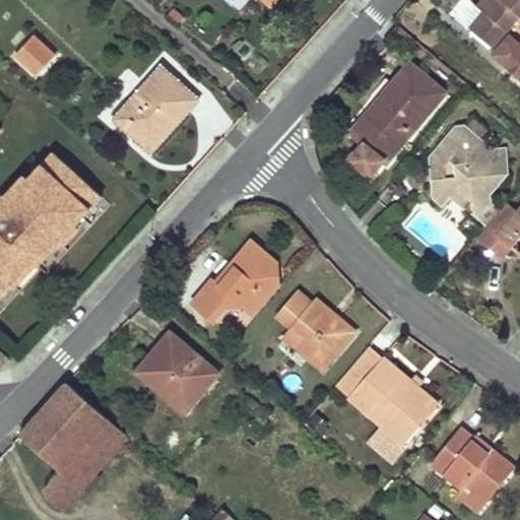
[(519,49),(507,39),(510,36),(488,16),(474,5),(469,1),(467,3),(464,0),(439,0),(459,14),(471,25),(470,26),(498,50),(492,56),(519,80),(519,49)]
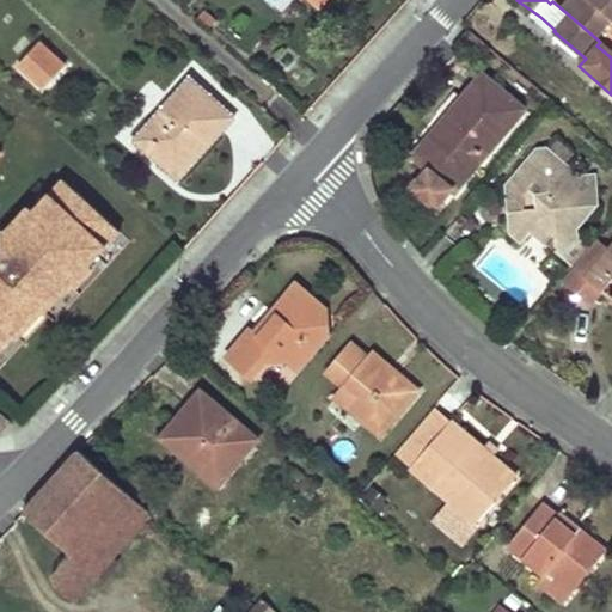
[(563,0),(558,6),(574,19),(591,0),(563,0)]
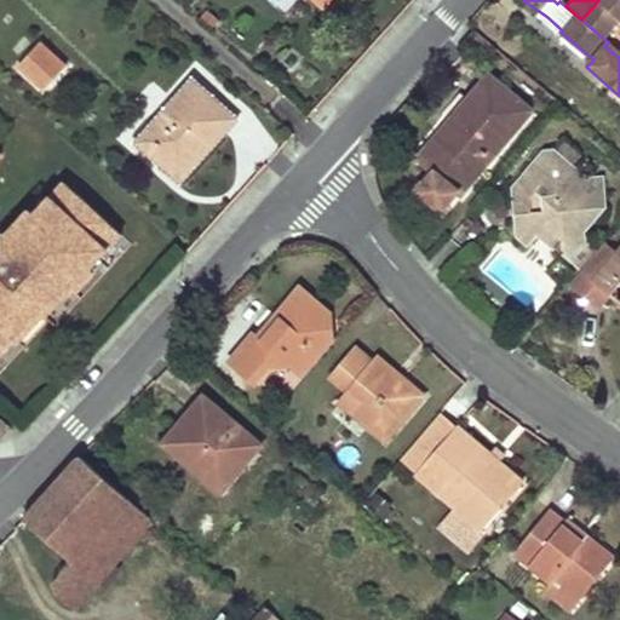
[(619,0),(598,0),(581,19),(608,42),(612,45),(619,34),(619,0)]
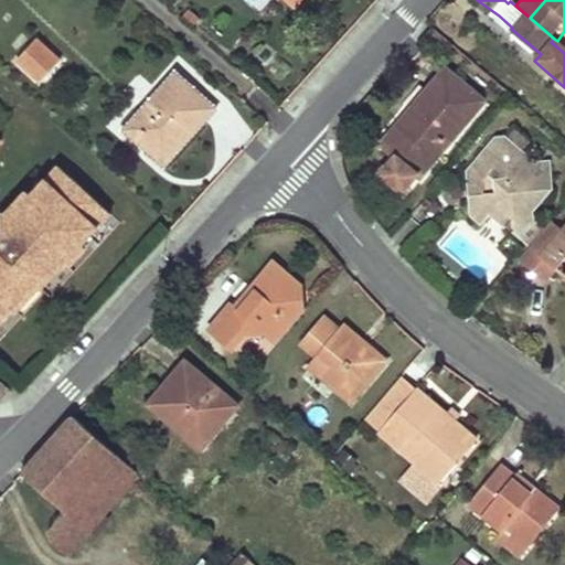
[(39,82),(60,60),(36,39),(16,61),(39,82)]
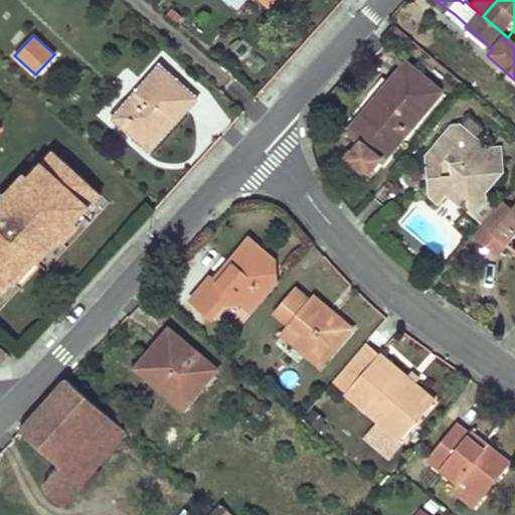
[(385,100),(355,137),(360,141),(348,157),(368,173),(380,157),(385,161),(442,90),(403,60),(377,94),(385,100)]
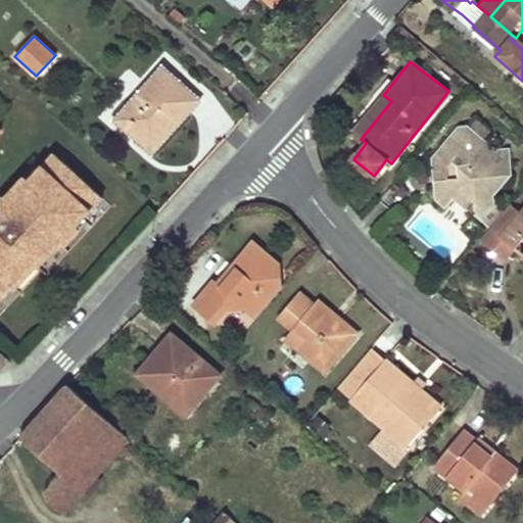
[(199,100),(161,65),(114,120),(151,154),(199,100)]
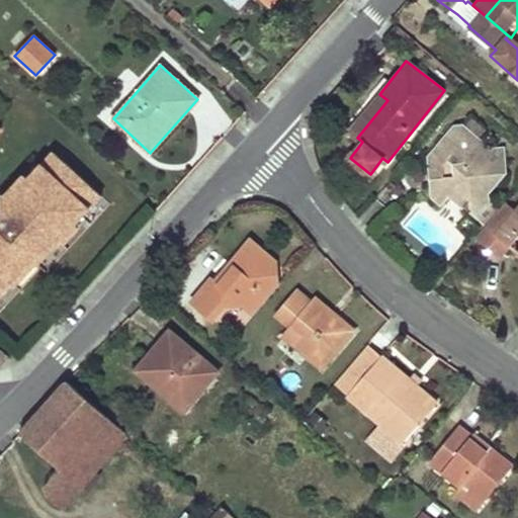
[(357,138),(387,100),(379,94),(378,95),(349,132),(357,138)]
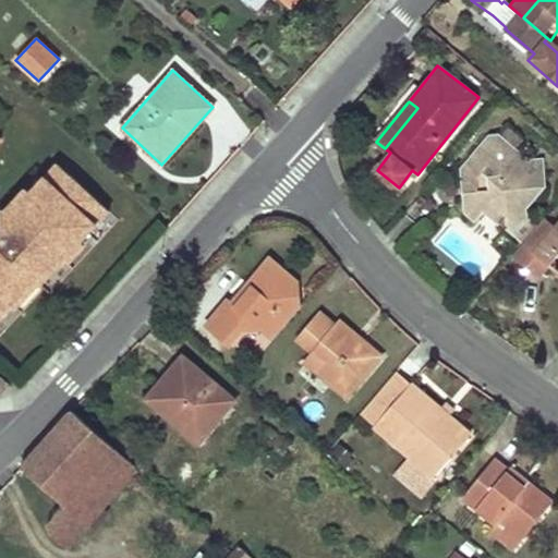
[(460,207),(474,219),(483,208),(498,221),(504,214),(522,213),(522,204),(541,183),(537,156),(525,156),(497,131),(485,133),(461,161),(471,170),(473,185),(459,187),(460,207)]
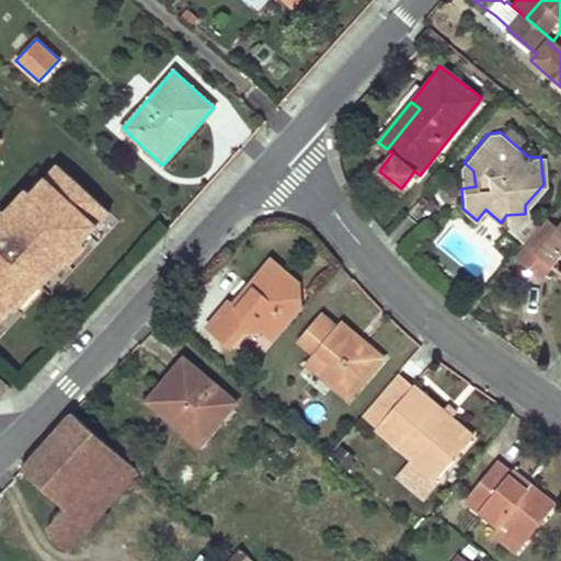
[(0,312),(29,281),(35,286),(103,210),(49,162),(0,217),(0,312)]
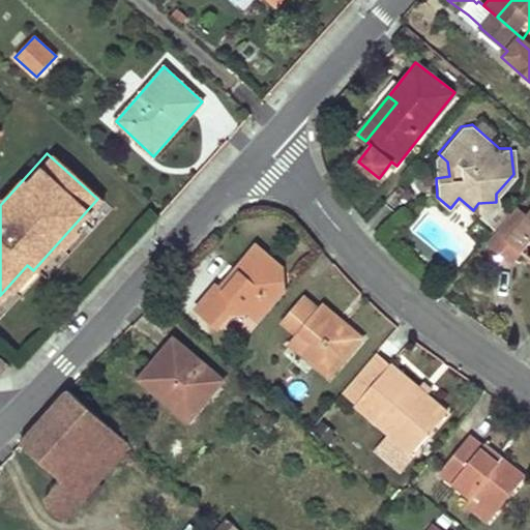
[(434,156),(436,178),(449,176),(447,162),(438,153),(434,156)]
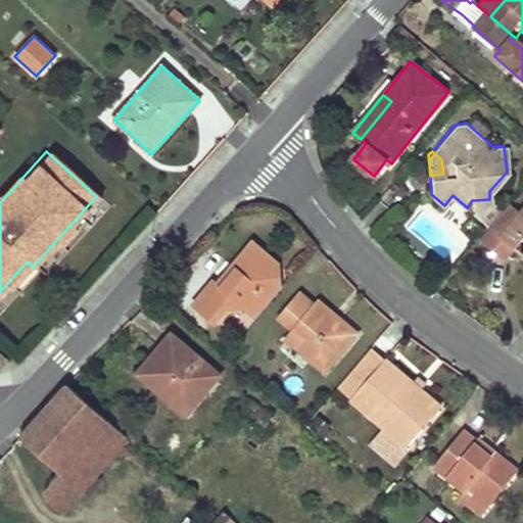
[(472,200),(467,207),(476,215),(489,199),(472,200)]
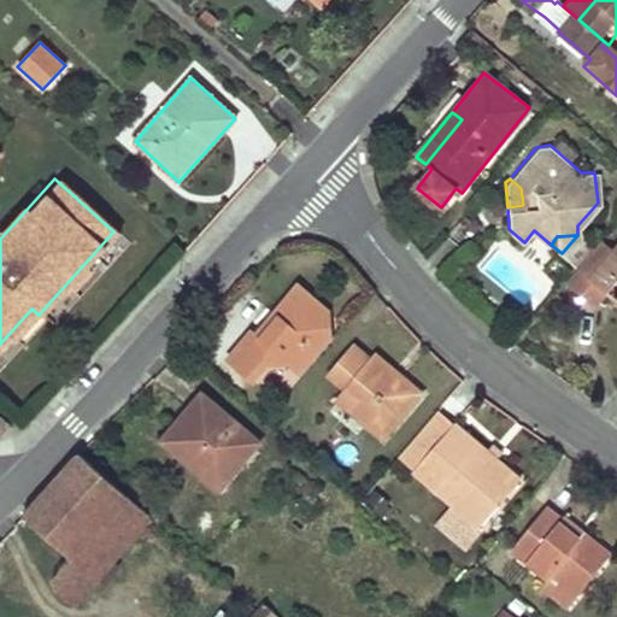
[(616,248),(615,252),(600,240),(577,266),(606,292),(616,278),(616,248)]
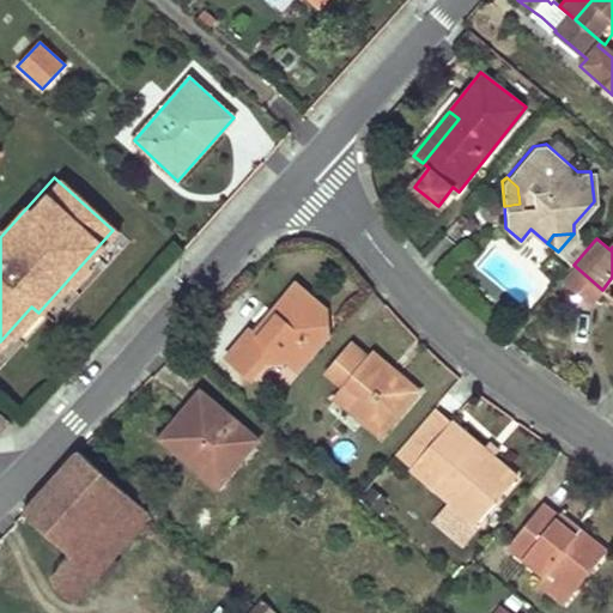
[(571,265),(560,279),(592,303),(602,290),(571,265)]
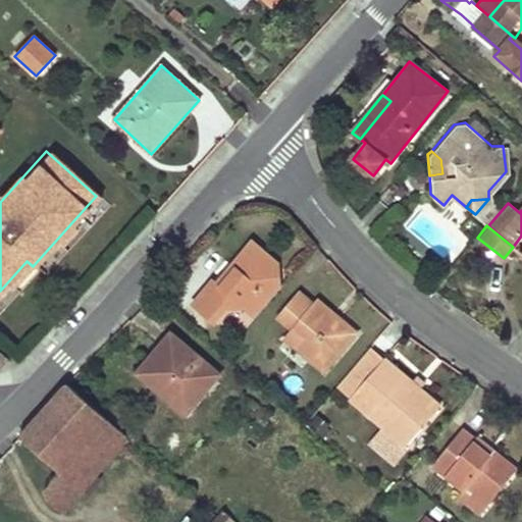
[(216,279),(195,304),(216,322),(229,307),(242,306),(254,317),(280,285),(268,276),(279,263),(254,243),(221,282),(216,279)]
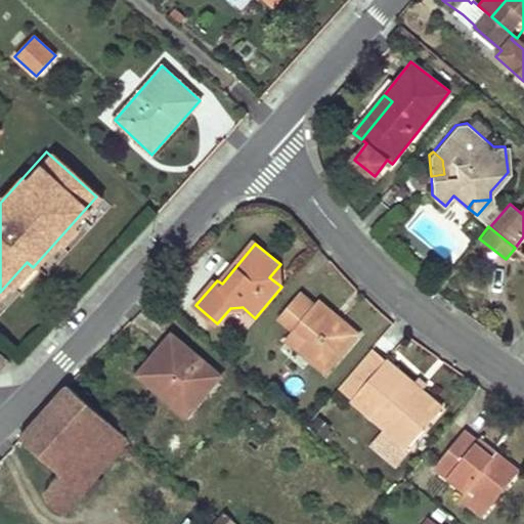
[(280,264),(269,277),(281,287),(280,264)]
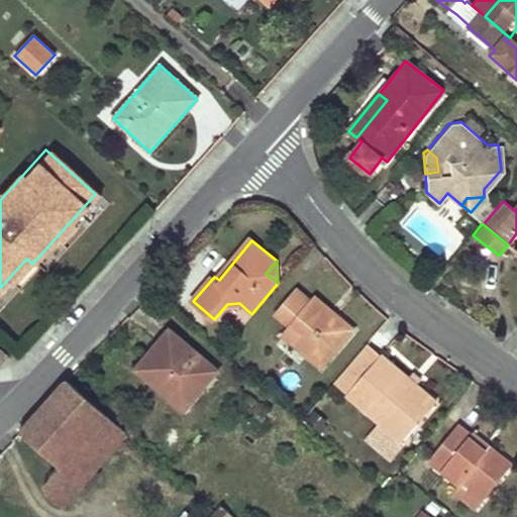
[(312,299),(298,287),(278,310),(301,330),(294,340),(321,364),(353,327),(316,295),(312,299)]
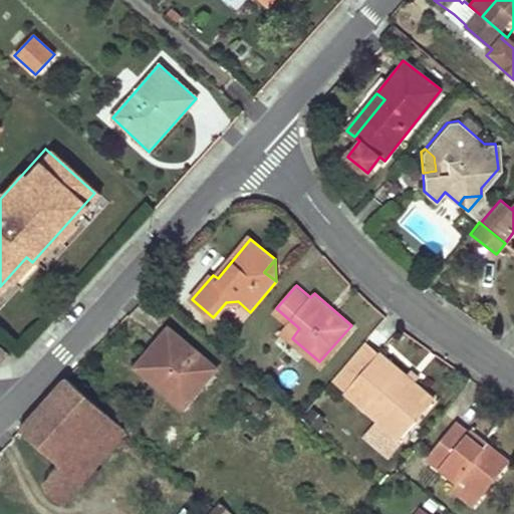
[(162,333),(135,365),(184,410),(212,376),(218,368),(168,326),(162,333)]
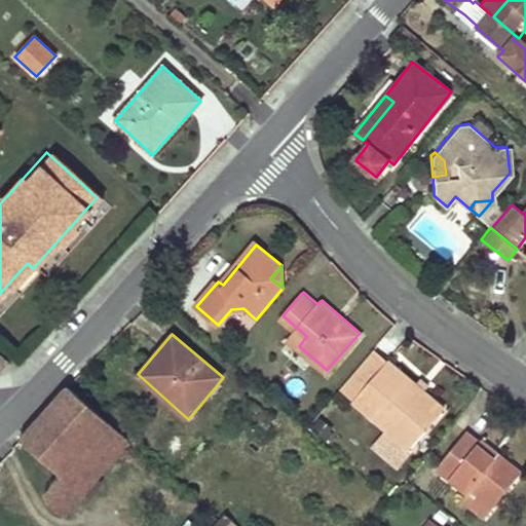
[(444,405),(375,347),(339,387),(385,427),(372,444),(395,462),(409,447),(444,405)]
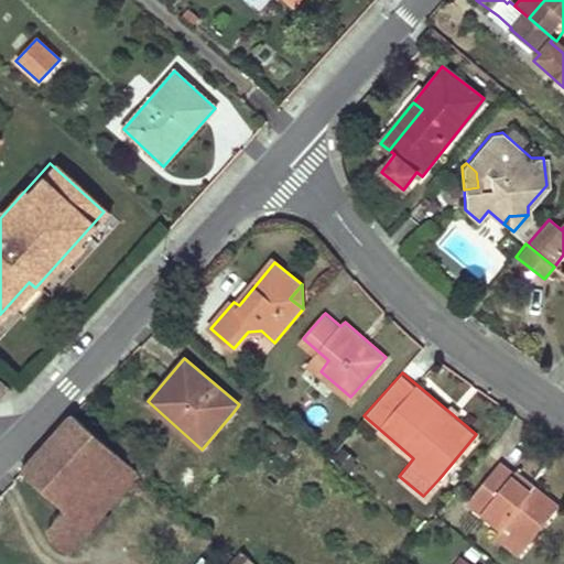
[(72,416),(19,473),(64,512),(115,455),(72,416)]
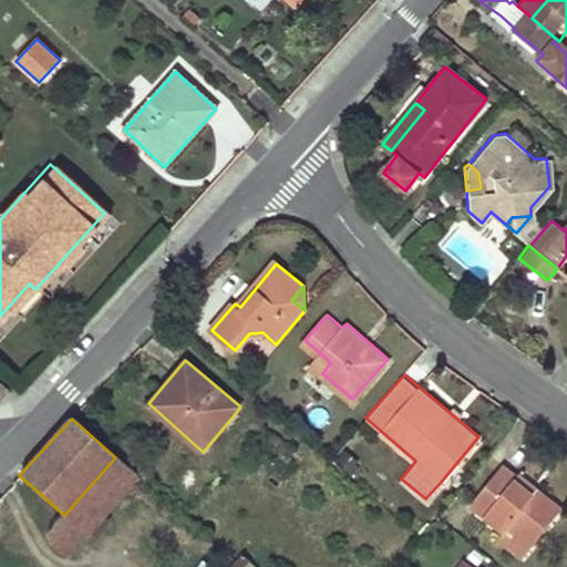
[(115,457),(64,515),(86,535),(137,476),(115,457)]
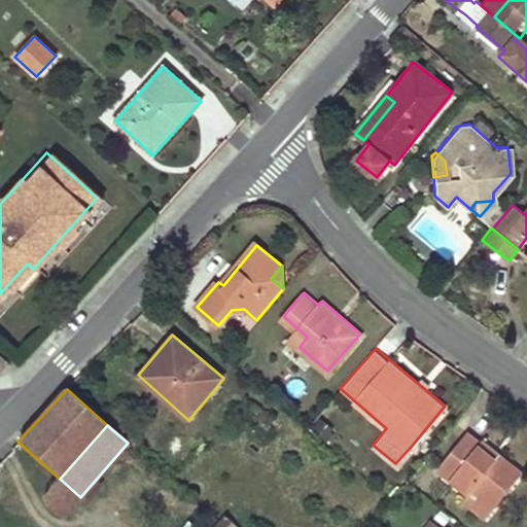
[(480,441),(466,430),(436,467),(466,492),(470,488),(492,506),(520,471),(497,453),(493,457),(477,445),(480,441)]
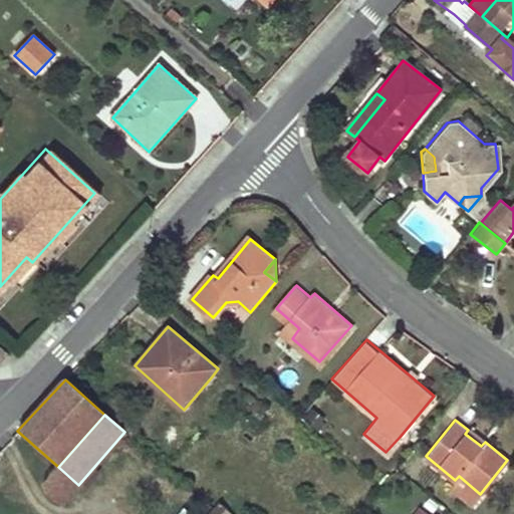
[(59,506),(78,485),(58,467),(43,485),(46,494),(59,506)]
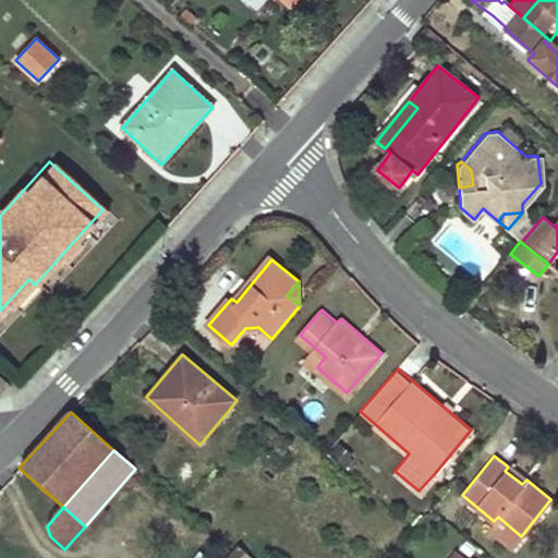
[(488,529),(511,548),(521,536),(498,517),(494,521),(488,529)]
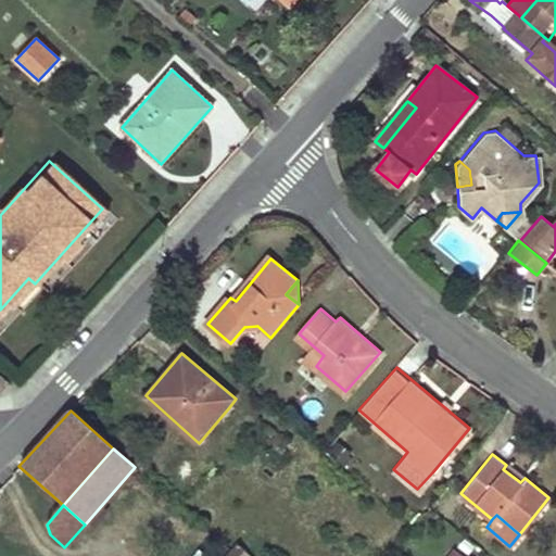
[(225,555),(248,555),(237,545),(225,555)]
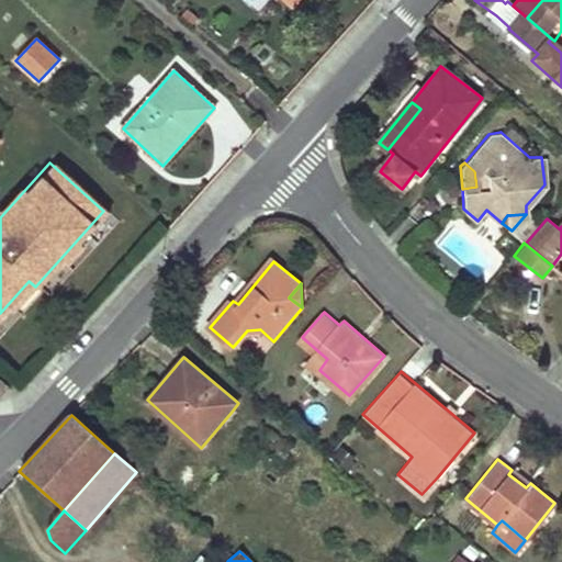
All buildings are outlined.
